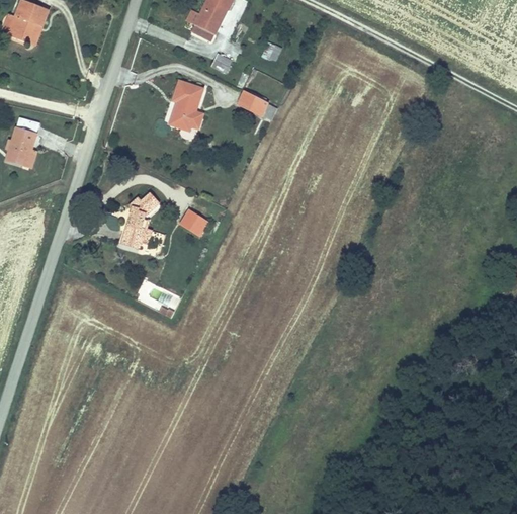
[(24,0),(9,33),(29,41),(36,24),(41,26),(49,10),(26,0),(24,0)]
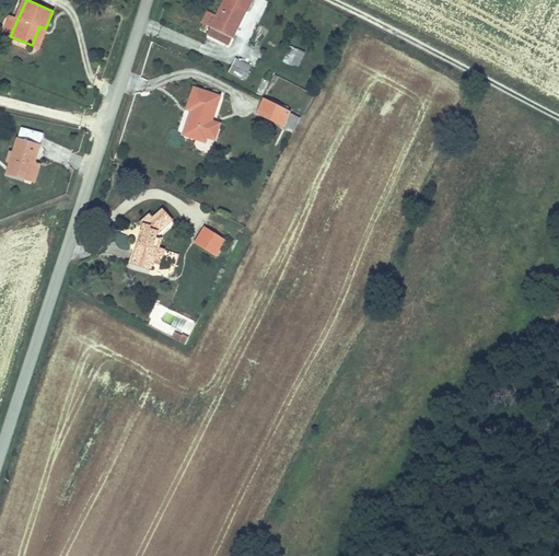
[(209,31),(230,42),(251,0),(223,0),(219,11),(212,23),(209,31)]
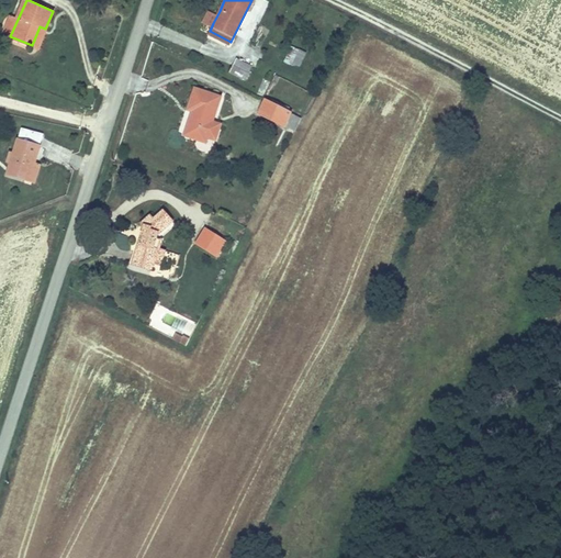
[(203,18),(213,23),(220,11),(210,7),(203,18)]
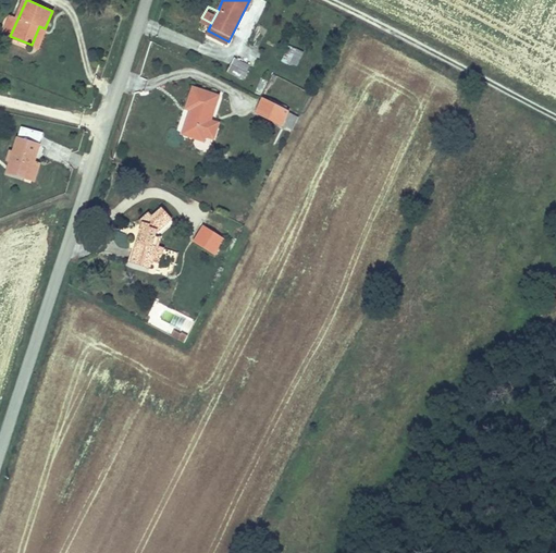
[(280,58),(296,64),(303,48),(286,40),(280,58)]
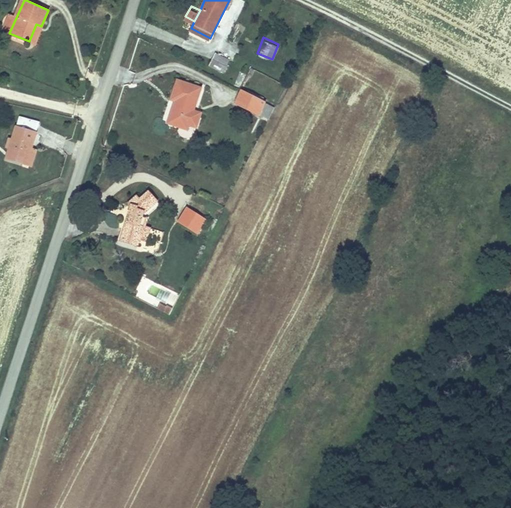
[(217,48),(209,63),(221,70),(230,55),(217,48)]
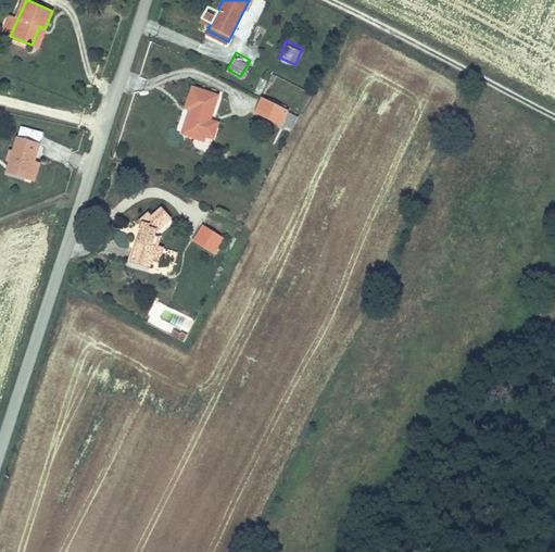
[(184,133),(204,138),(219,95),(194,86),(187,109),(191,110),(184,133)]
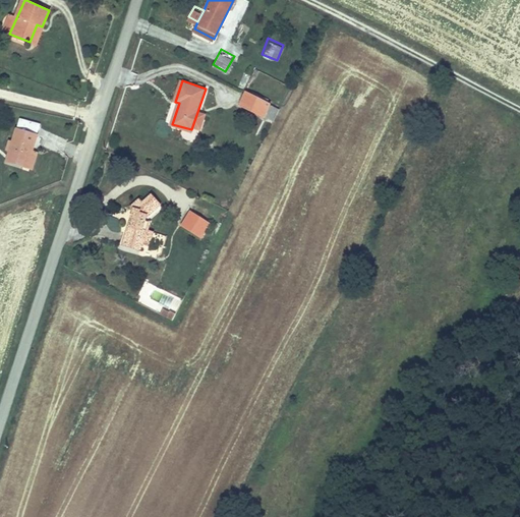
[(273,116),(278,107),(245,90),(237,106),(264,119),(267,114),(273,116)]
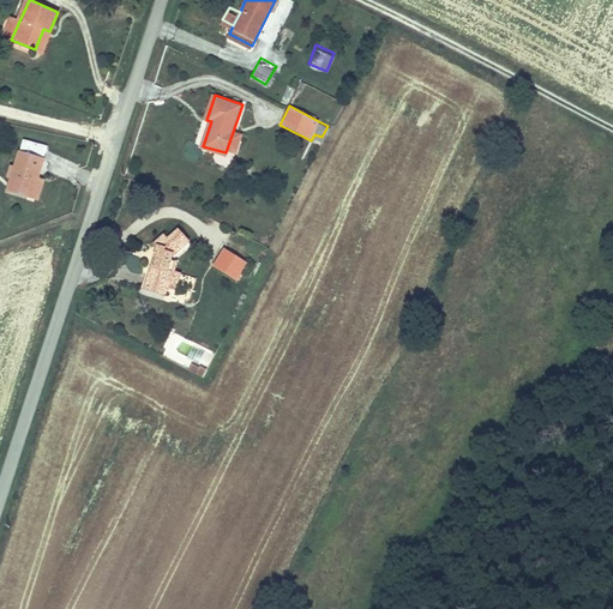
[(37,179),(48,149),(24,140),(7,188),(31,196),(36,197),(42,180),(37,179)]
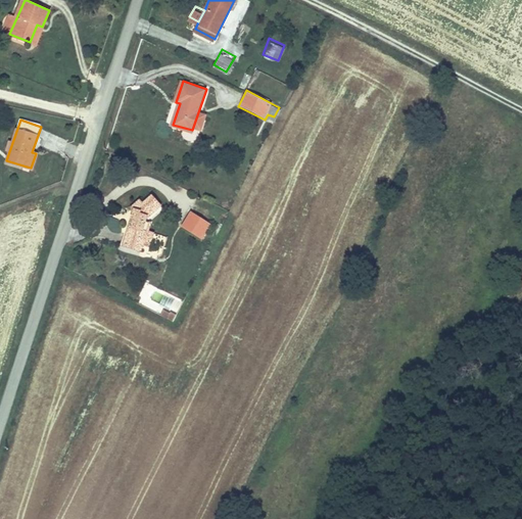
[(145,220),(146,214),(158,204),(150,194),(141,200),(136,198),(130,207),(135,210),(125,246),(139,250),(144,232),(149,233),(152,222),(145,220)]
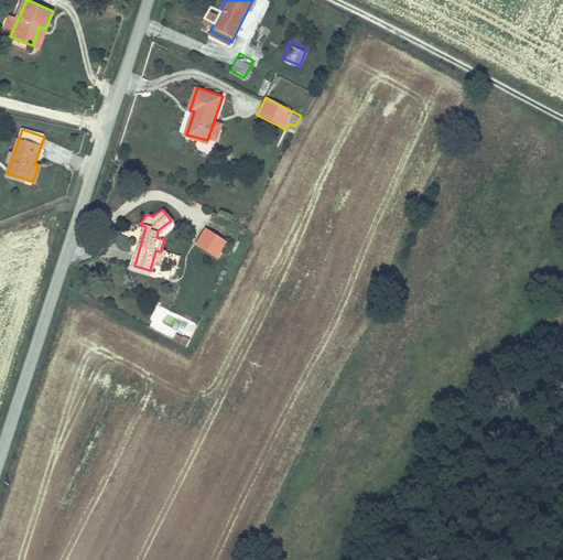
[(205,228),(196,243),(217,256),(226,241),(205,228)]
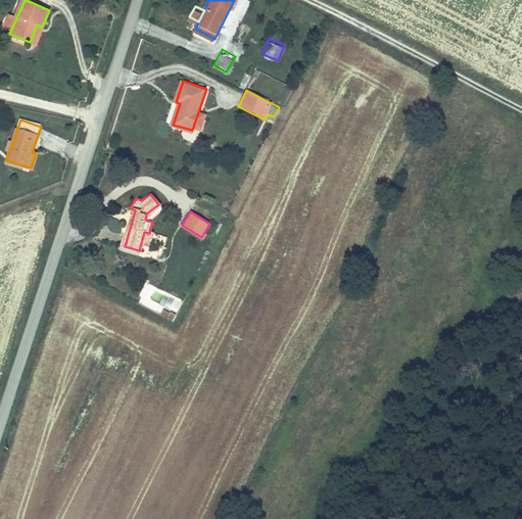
[(163,307),(160,313),(172,317),(174,310),(163,307)]
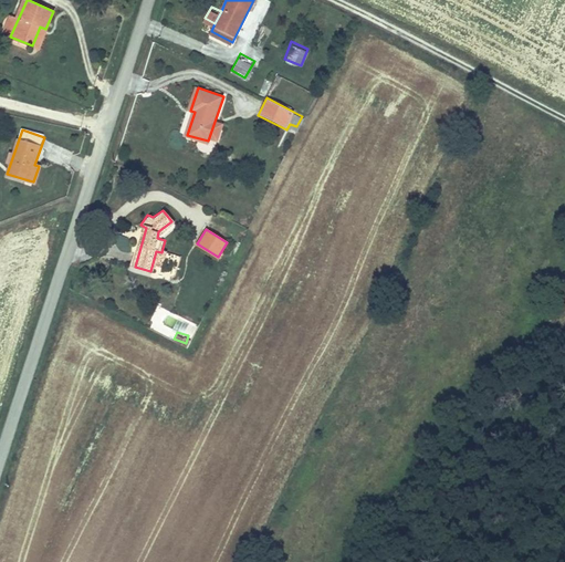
All buildings are outlined.
